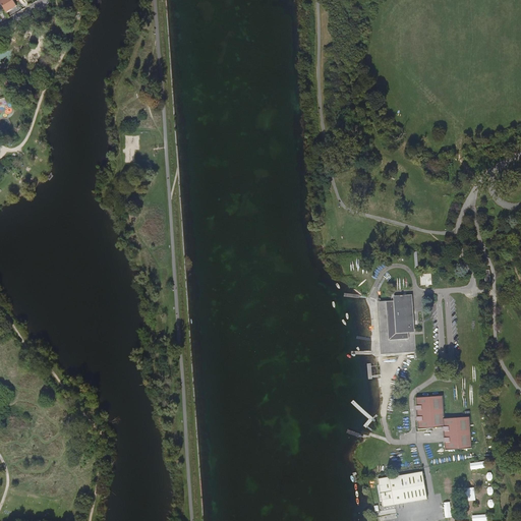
[(11,0),(4,0),(1,2),(2,4),(5,8),(14,3),(11,0)]
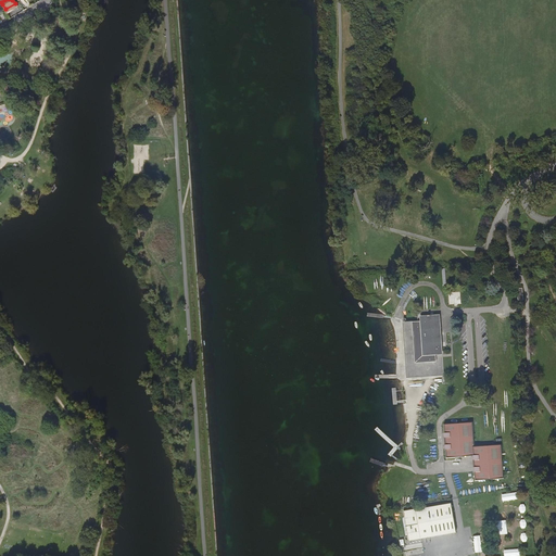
[(462,304),(467,303),(466,291),(447,292),(449,305),(454,304),(454,306),(462,305),(462,304)]
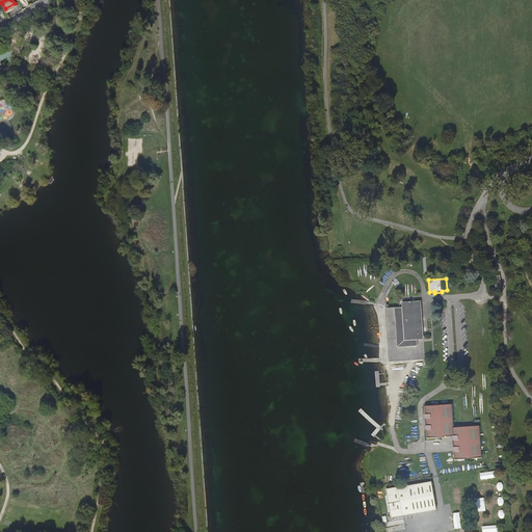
[(386,309),(387,329),(406,343),(417,352),(423,361),(420,300),(403,301),(403,307),(386,309)]
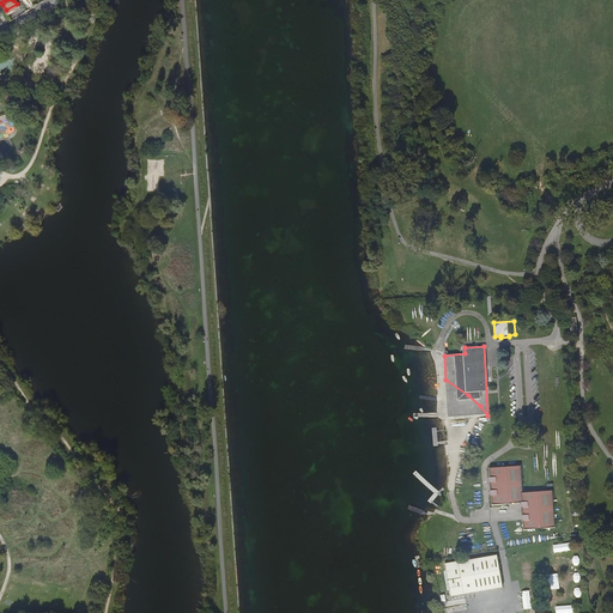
[(468,395),(445,380),(449,418),(473,417),(487,416),(480,406),(468,395)]
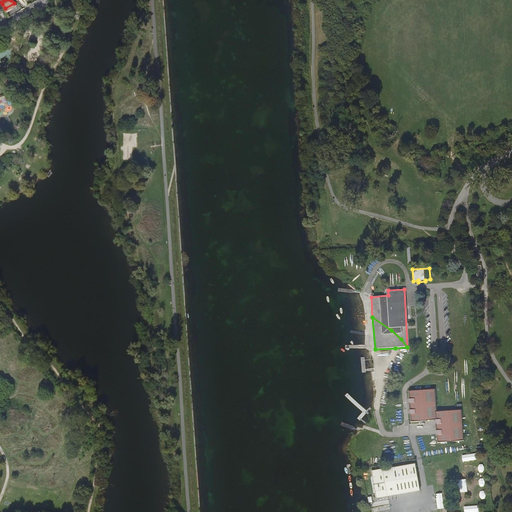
[(505,418),(501,384),(495,385),(499,418),(505,418)]
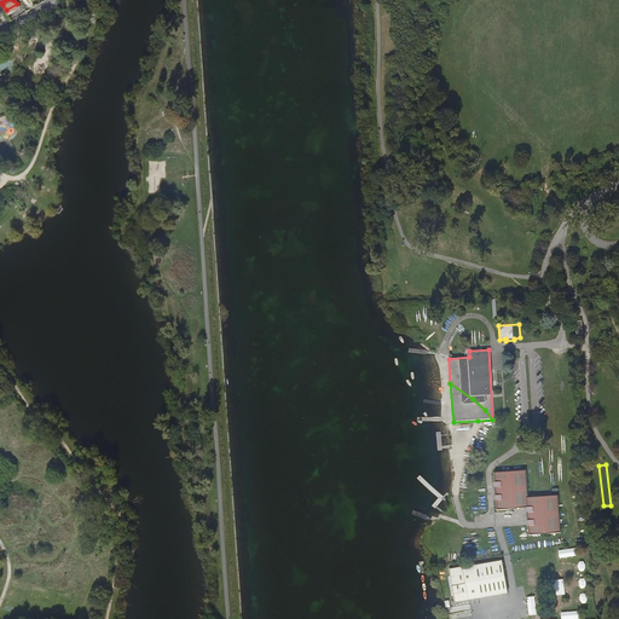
[(526,470),(495,473),(496,512),(526,510),(528,537),(562,533),(557,495),(528,497),(526,470)]
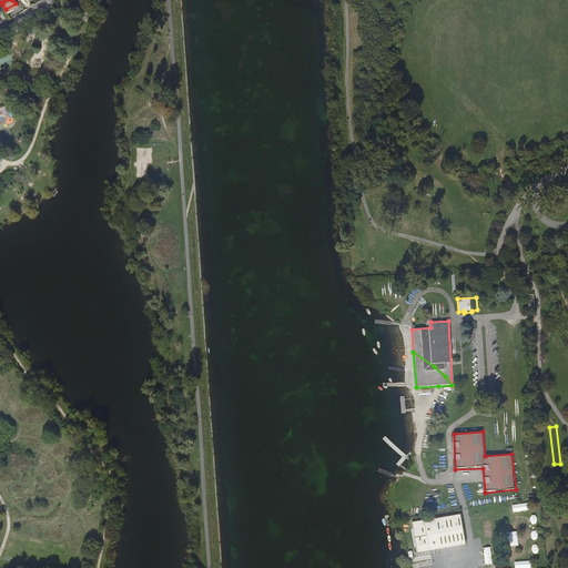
[(527,503),(511,505),(513,513),(528,509),(527,503)]
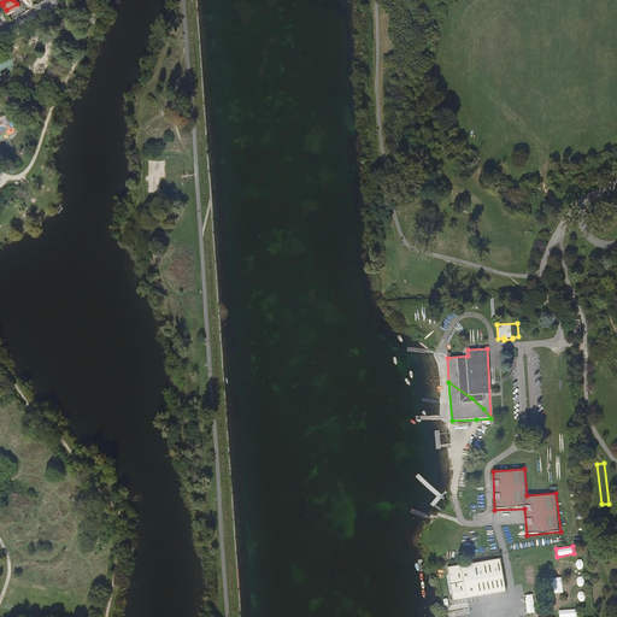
[(454,599),(506,589),(500,557),(448,566),(454,599)]
